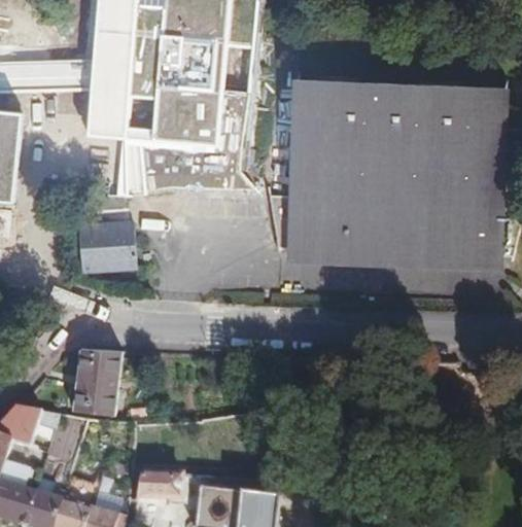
[(79,142),(242,156),(255,0),(92,0),(84,81),(79,142)]
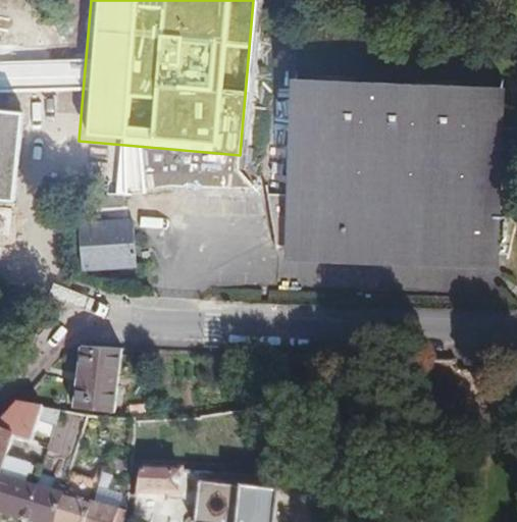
[(516,125),(503,125),(504,86),(298,81),(294,192),(274,193),(276,245),(510,250),(516,220),(516,201),(501,201),(502,177),(516,176),(516,125)]
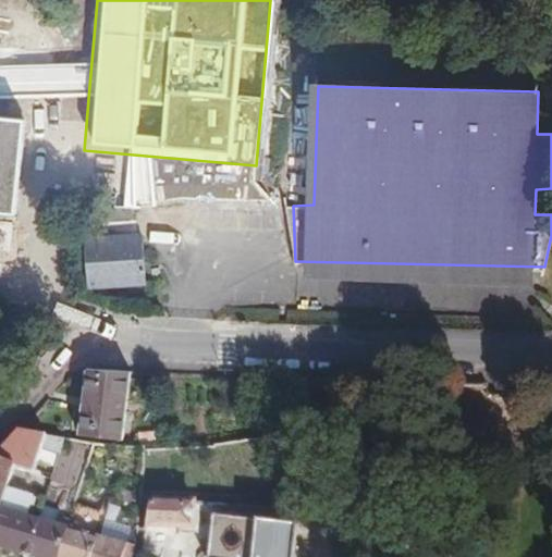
[(22,120),(0,116),(0,212),(12,213),(22,120)]
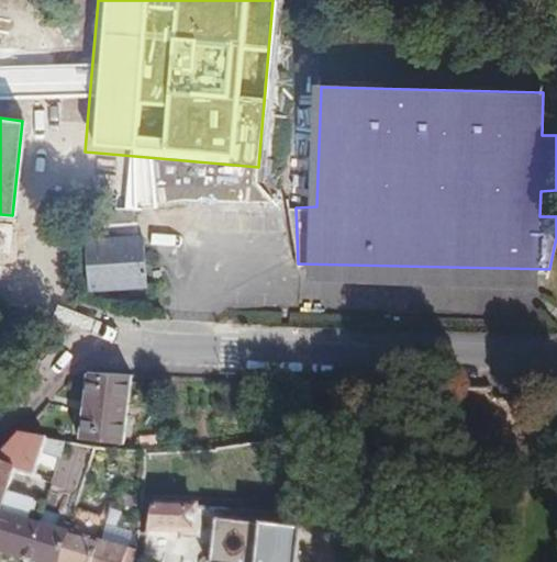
[(141,244),(85,249),(88,296),(146,290),(141,244)]
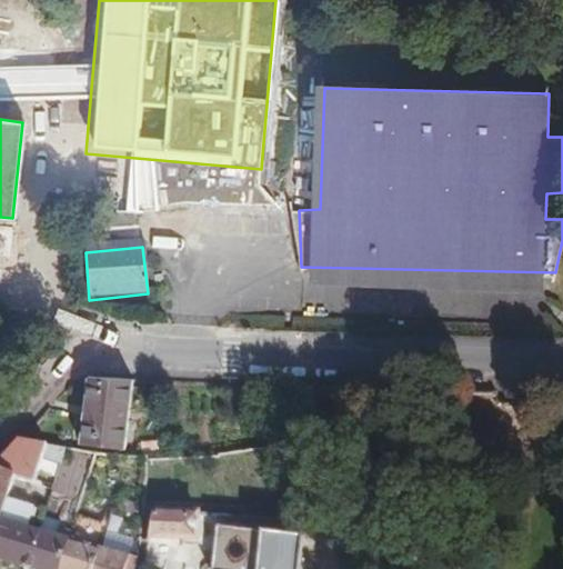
[(122,451),(130,381),(84,379),(78,447),(122,451)]
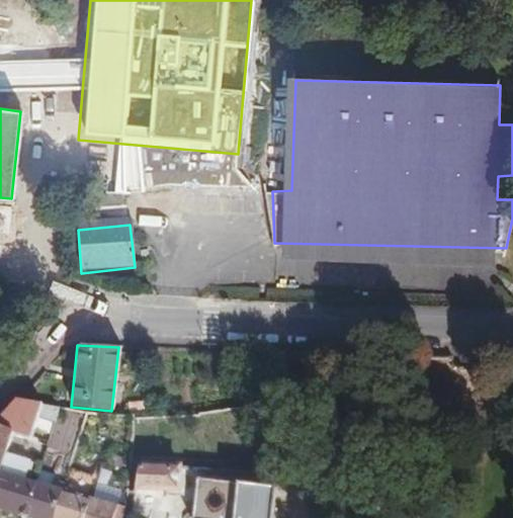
[(37,407),(16,402),(0,419),(0,432),(9,435),(27,440),(37,407)]
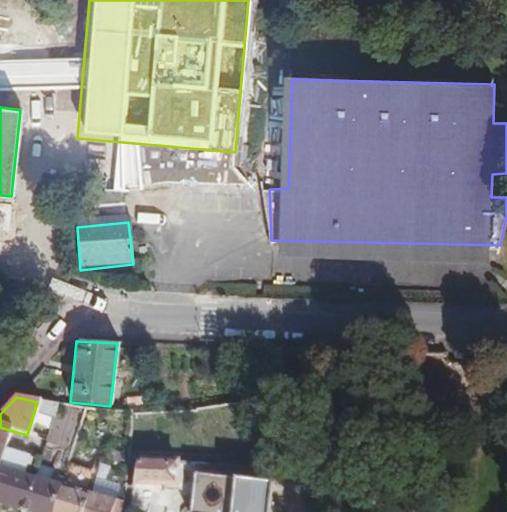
[(9,430),(0,427),(0,454),(1,451),(9,430)]
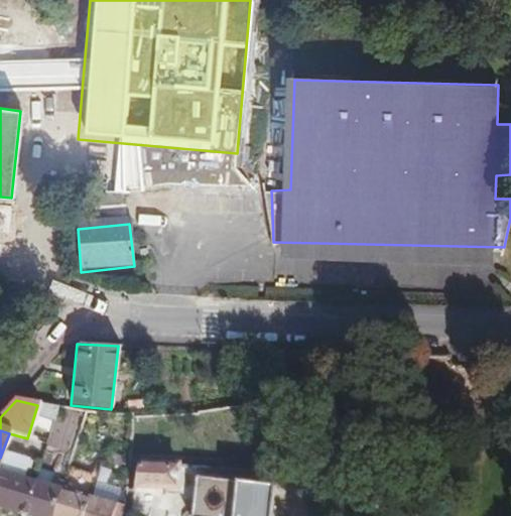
[(0,511),(12,515),(20,515),(32,481),(21,478),(25,462),(1,455),(0,458),(0,511)]
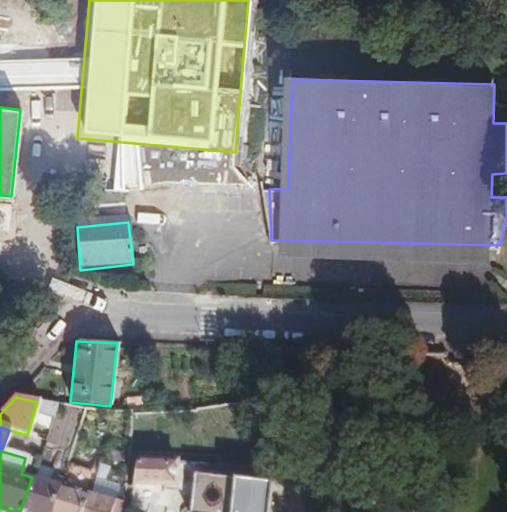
[(176,476),(177,466),(137,463),(131,490),(175,491),(176,485),(182,485),(182,477),(176,476)]
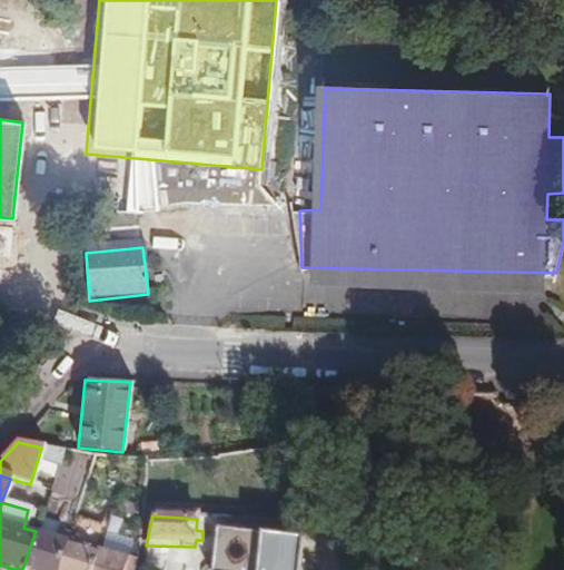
[(99,552),(106,531),(72,521),(69,536),(66,541),(94,550),(99,552)]
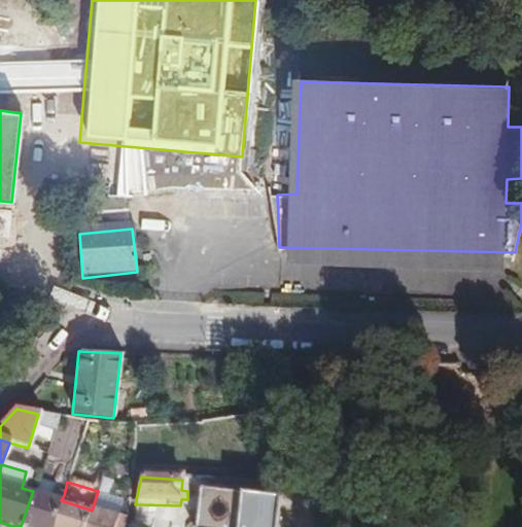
[(275,526),(278,495),(198,490),(195,526),(275,526)]
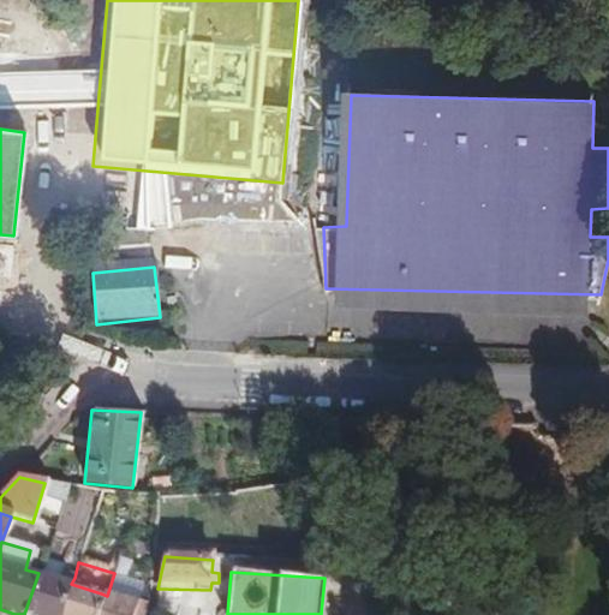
[(61,614),(71,584),(75,578),(65,575),(64,581),(39,573),(24,614),(61,614)]
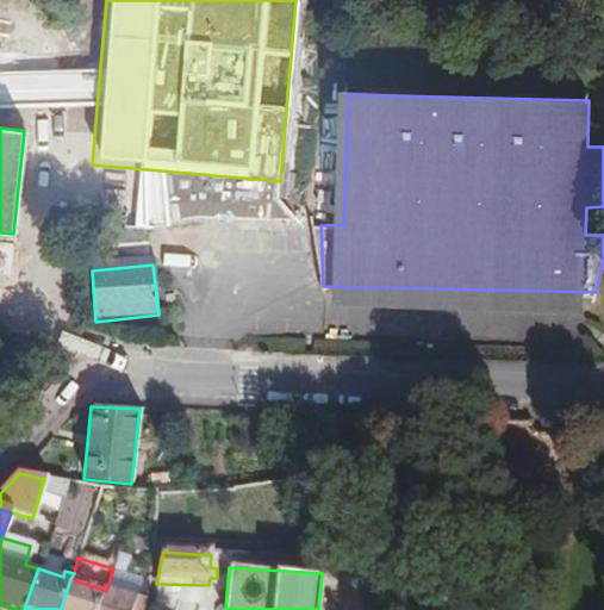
[(93,609),(100,589),(70,579),(61,609),(93,609)]
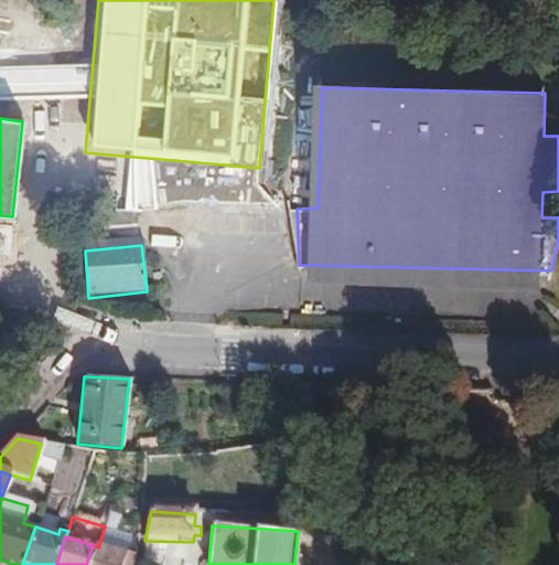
[(129,564),(132,558),(98,547),(93,545),(86,564),(129,564)]
